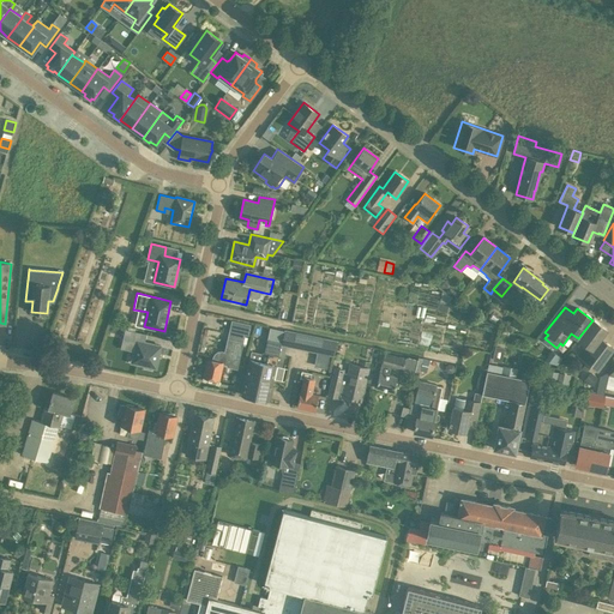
[(206,359),(203,377),(218,380),(223,363),(227,363),(227,366),(236,368),(245,333),(247,335),(250,325),(232,320),(224,351),(223,351),(221,351),(218,351),(217,353),(215,354),(214,356),(212,357),(212,360),(206,359)]
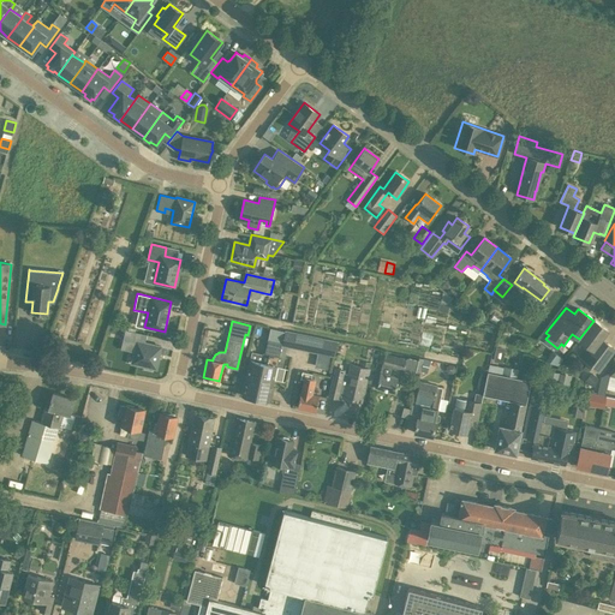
[(593,321),(579,339),(585,344),(577,356),(598,371),(614,348),(614,347),(603,339),(608,332),(593,321)]
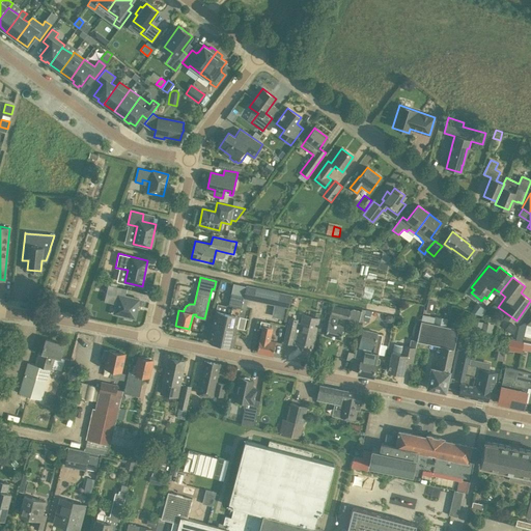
[(115,294),(116,286),(108,284),(106,291),(115,294)]
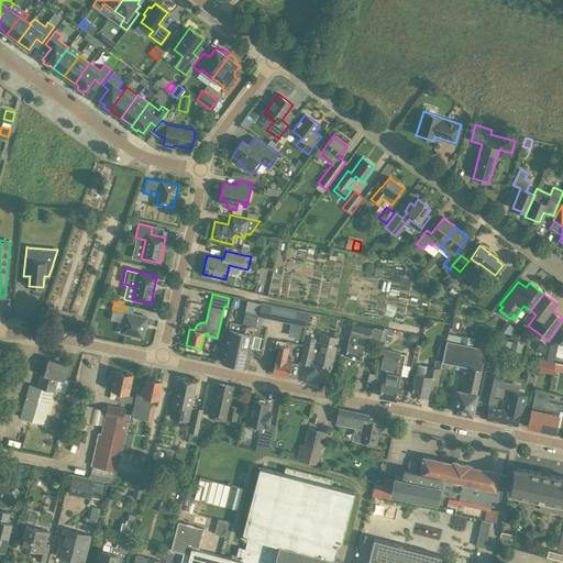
[(261,302),(257,316),(307,326),(309,312),(261,302)]
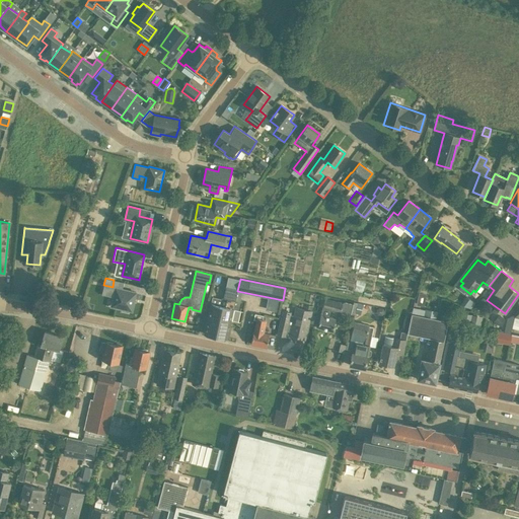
[(225,287),(223,299),(235,302),(237,291),(238,290),(225,287)]
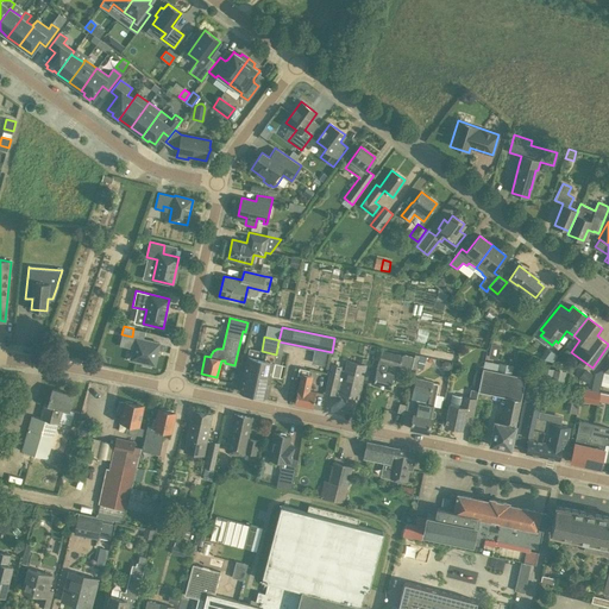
[(159,343),(136,338),(130,359),(143,363),(143,365),(150,366),(151,364),(155,365),(159,343)]
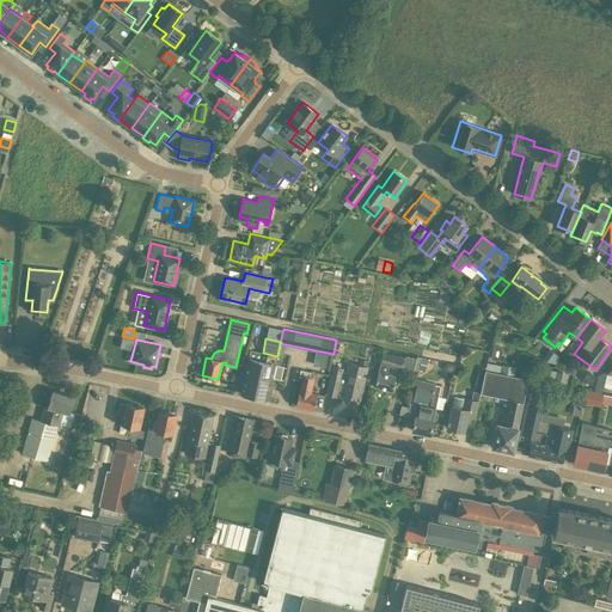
[(248,359),(240,393),(268,399),(275,365),(281,366),(286,344),(280,343),(277,356),(263,353),(261,353),(259,361),(248,359)]
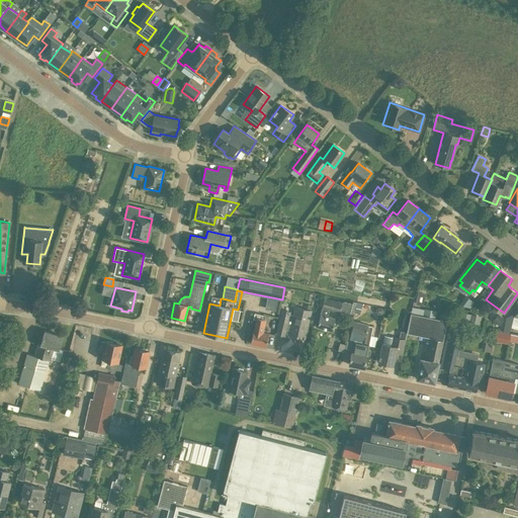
[(423,306),(426,293),(418,291),(415,304),(423,306)]
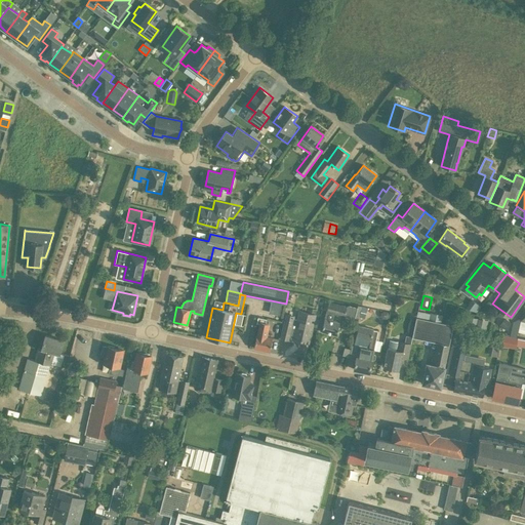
[(336,335),(339,322),(332,321),(334,314),(355,318),(357,308),(348,306),(347,307),(328,301),(327,306),(324,305),(323,310),(326,311),(321,331),(336,335)]
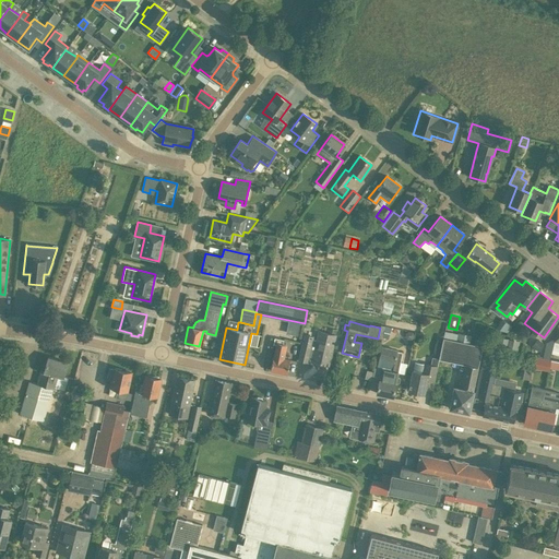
[(511,326),(504,321),(499,329),(508,331),(511,326)]
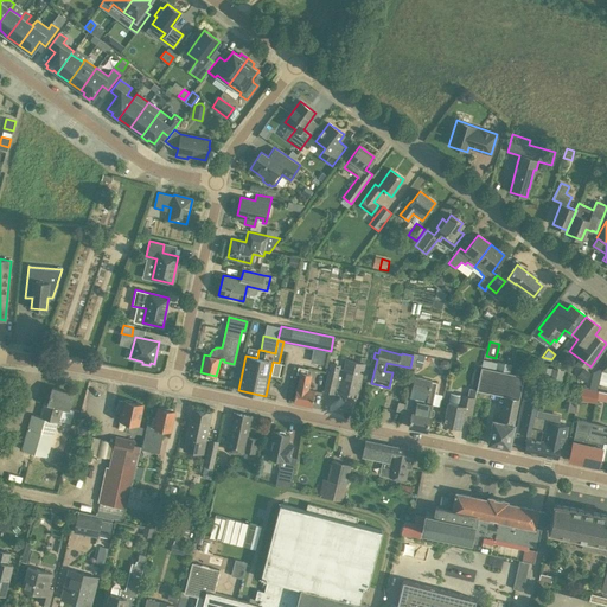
[(428,366),(448,372),(452,360),(430,355),(428,366)]
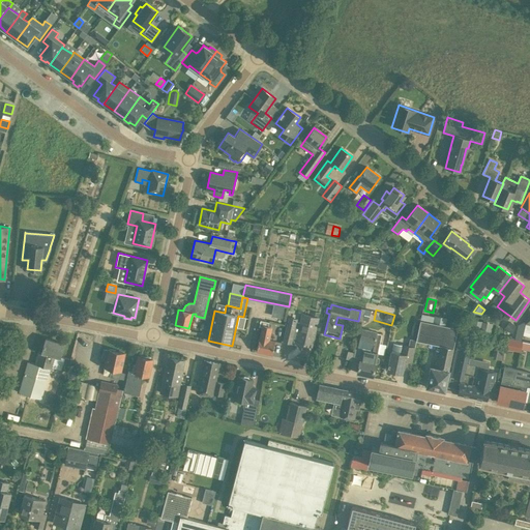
[(288,317),(283,342),(295,345),(296,343),(308,346),(312,333),(314,333),(318,318),(319,313),(311,311),(310,316),(302,314),(302,315),(300,322),(296,322),(297,319),(288,317)]
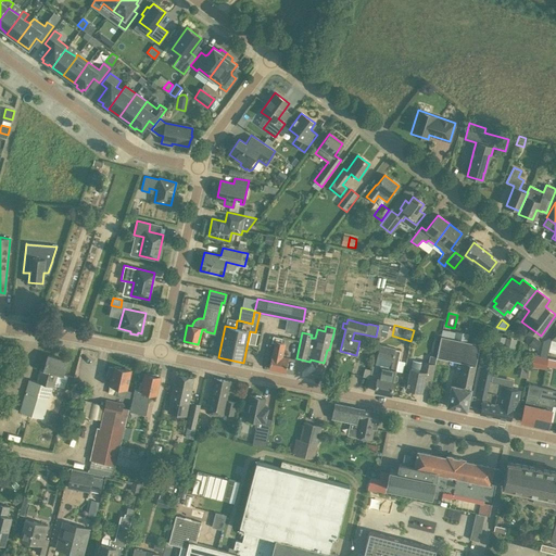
[(468,335),(455,331),(455,333),(454,339),(467,341),(468,335)]
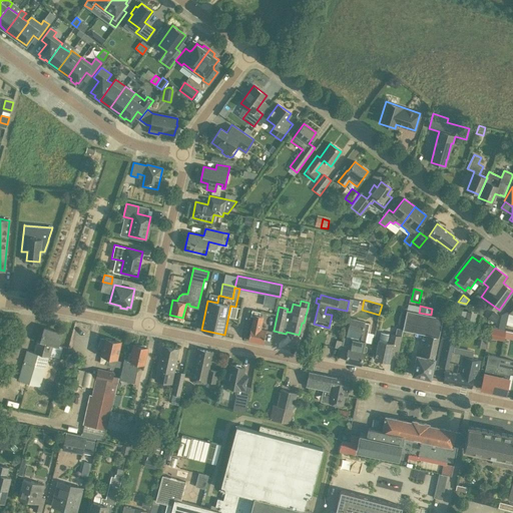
[(466,313),(456,310),(454,319),(464,321),(466,313)]
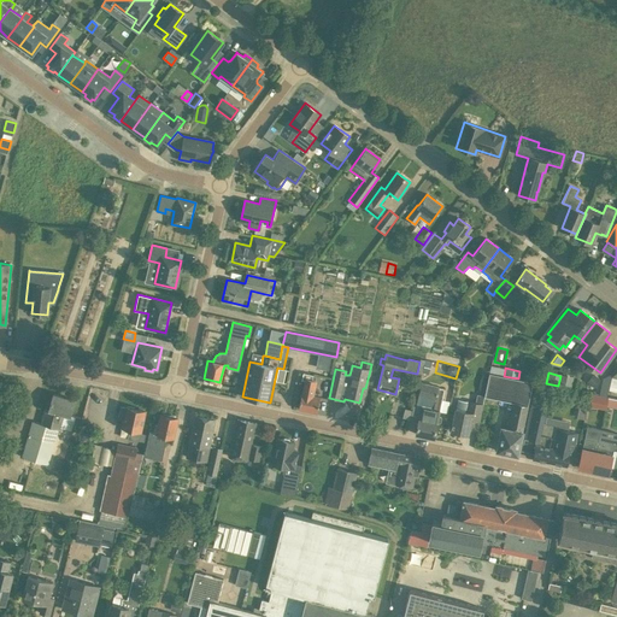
[(317,412),(319,398),(312,397),(316,381),(312,380),(313,375),(303,374),(301,380),(305,381),(303,394),(301,394),(298,409),(317,412)]
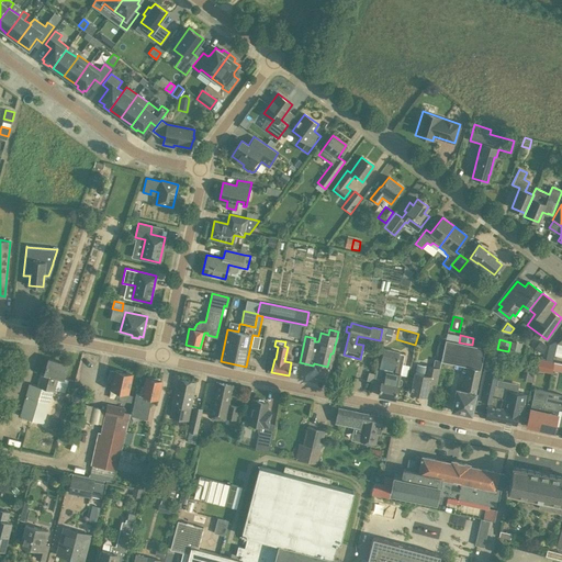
[(451,411),(471,415),(475,394),(476,394),(485,348),(446,340),(441,361),(467,367),(463,383),(462,383),(460,391),(457,390),(451,411)]
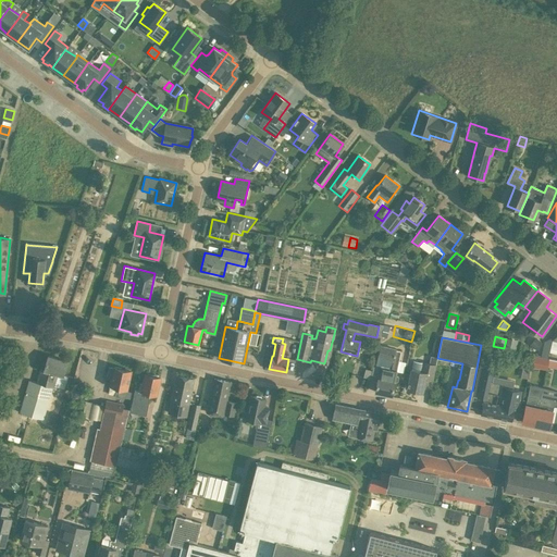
[(542,343),(536,338),(530,346),(535,350),(542,343)]
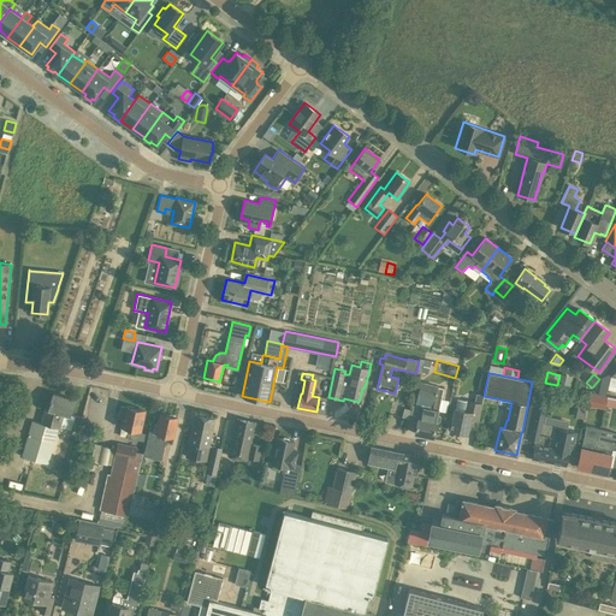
[(605,396),(609,374),(602,378),(598,394),(605,396)]
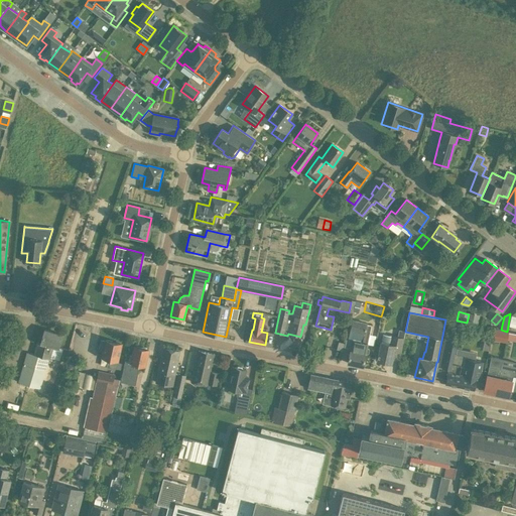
[(479,316),(469,314),(467,323),(476,326),(479,316)]
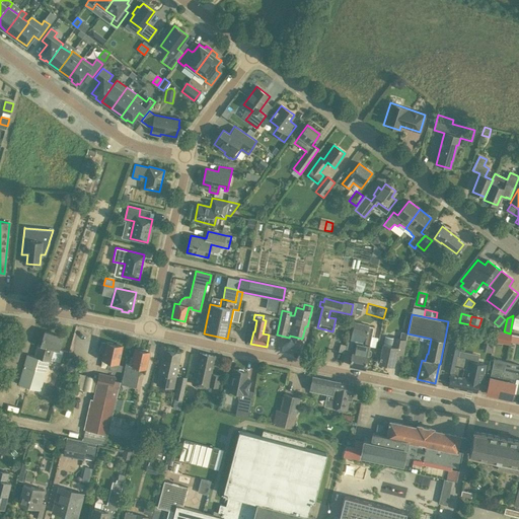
[(349,365),(365,368),(368,356),(374,326),(369,325),(369,324),(354,321),(350,342),(348,341),(345,351),(352,352),(349,365)]
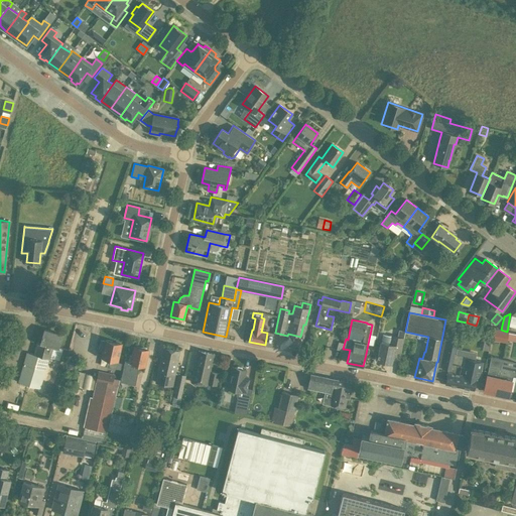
[(456,354),(458,344),(455,344),(459,323),(447,320),(443,341),(438,367),(447,369),(444,383),(474,389),(477,376),(480,376),(483,362),(467,359),(466,362),(461,361),(462,355),(456,354)]
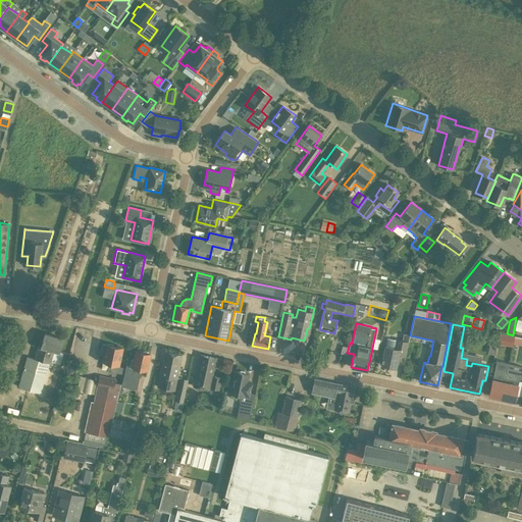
[(41,347),(38,346),(35,358),(28,357),(18,386),(41,394),(49,363),(50,363),(54,351),(59,352),(62,338),(45,333),(41,347)]
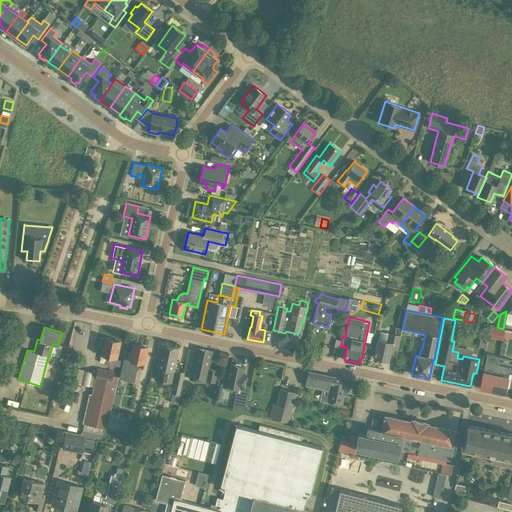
[(378,340),(374,358),(388,361),(389,356),(396,357),(402,328),(396,327),(394,334),(388,332),(380,331),(378,340)]
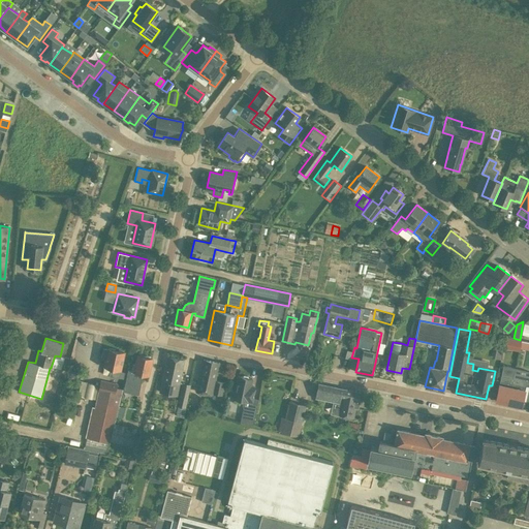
[(514,339),(511,350),(520,351),(520,347),(522,341),(514,339)]
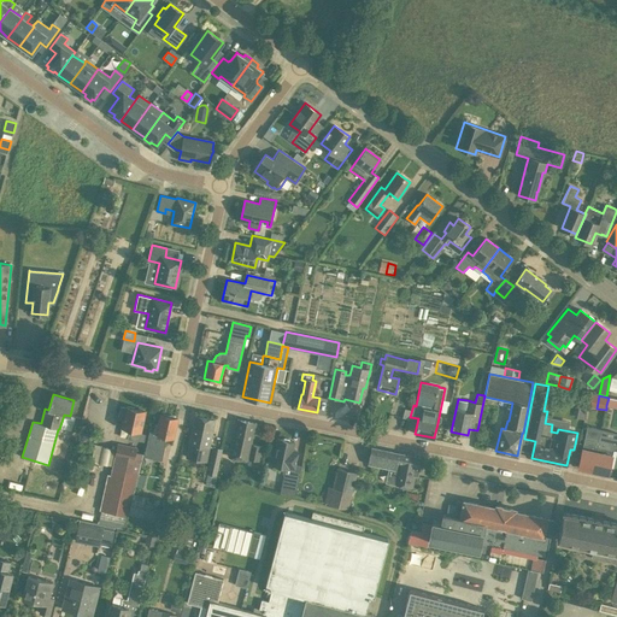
[(118,416),(124,417),(122,427),(121,433),(128,434),(128,439),(139,441),(140,432),(145,411),(127,407),(121,406),(118,416)]
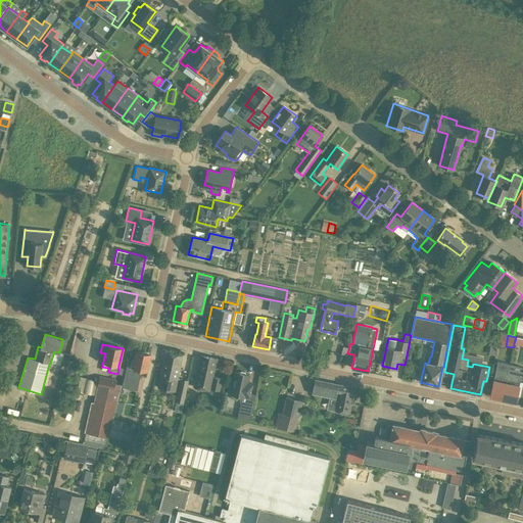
[(150,354),(136,351),(133,367),(127,366),(122,388),(138,391),(142,370),(146,371),(150,354)]
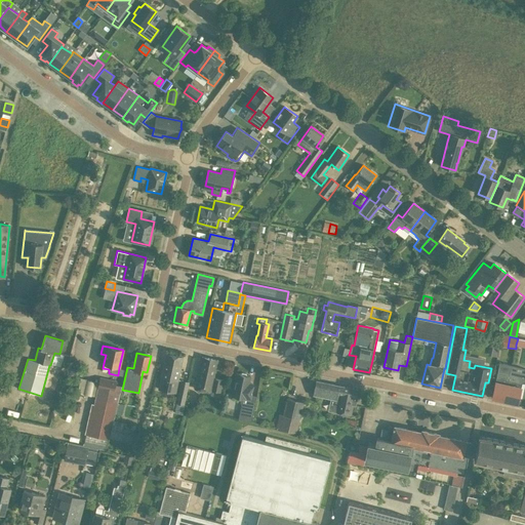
[(57,364),(65,366),(68,356),(61,354),(57,364)]
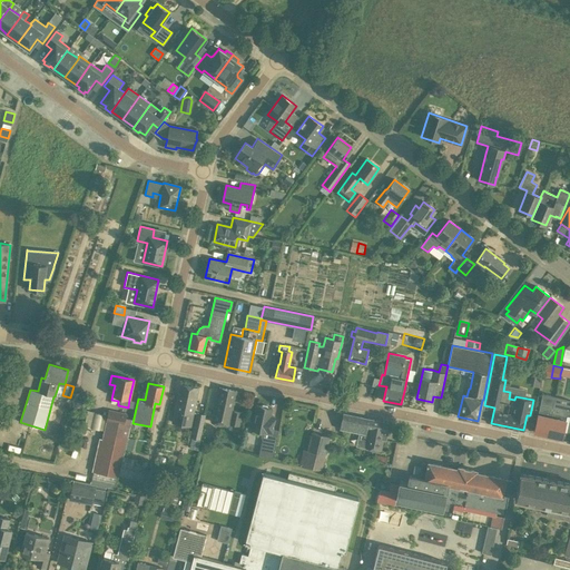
[(180,384),(177,395),(172,422),(190,426),(198,387),(180,384)]
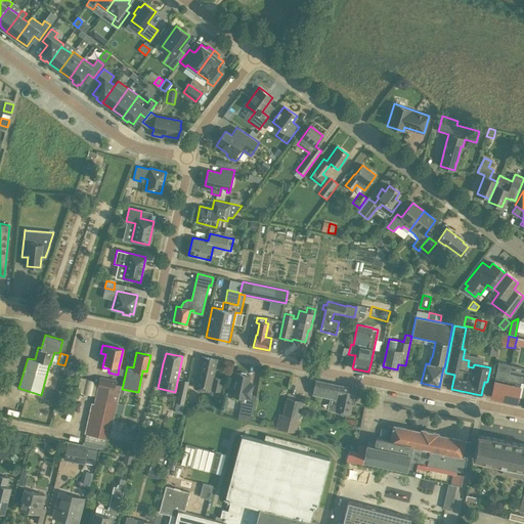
[(194,387),(211,390),(211,389),(220,391),(223,379),(214,377),(217,359),(202,356),(194,387)]
